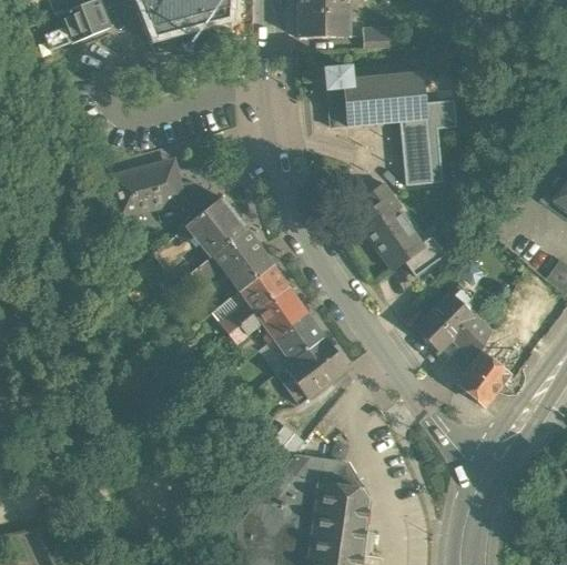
[(53,6),(50,0),(32,0),(22,3),(26,14),(53,6)]
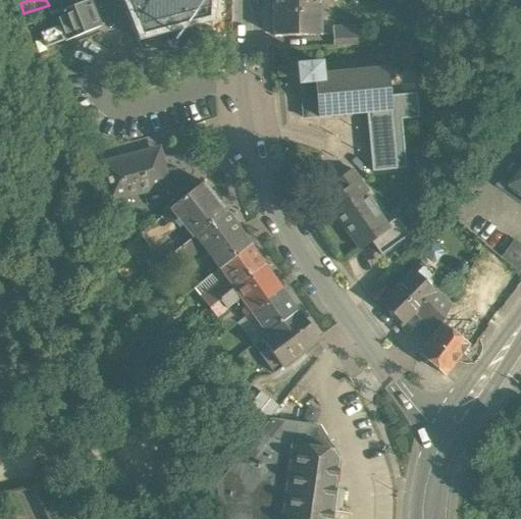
[(85,0),(57,10),(65,34),(67,37),(100,23),(91,0),(85,0)]
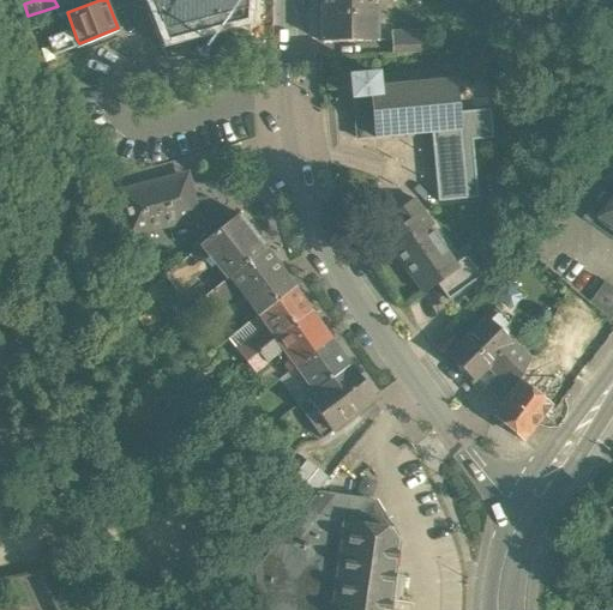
[(152,0),(170,38),(250,17),(248,0),(152,0)]
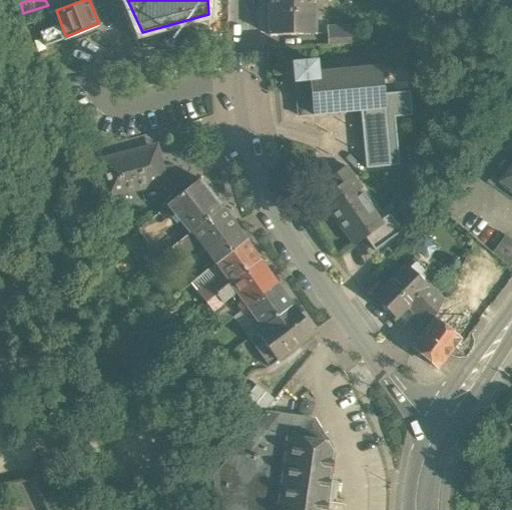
[(268,0),(269,32),(315,32),(314,0),(268,0)]
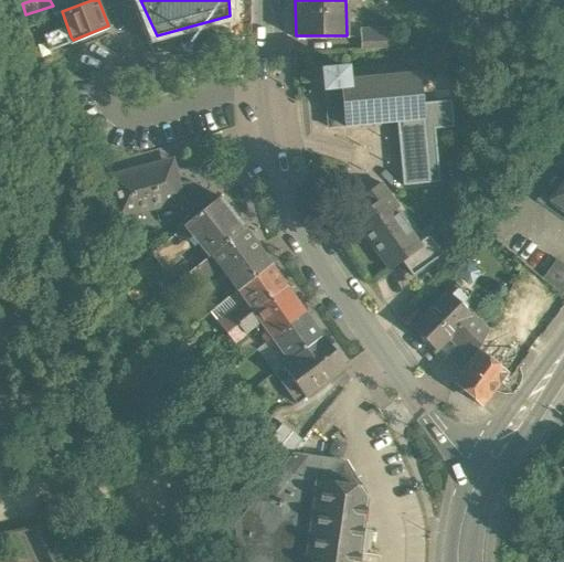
[(71,36),(62,11),(40,20),(49,44),(71,36)]
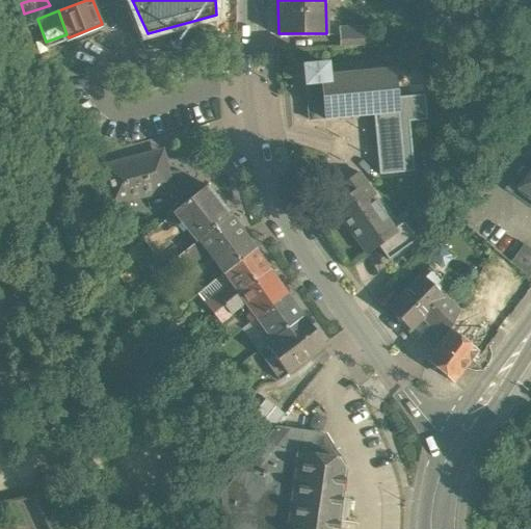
[(364,30),(349,30),(349,24),(339,24),(340,44),(365,43),(364,30)]
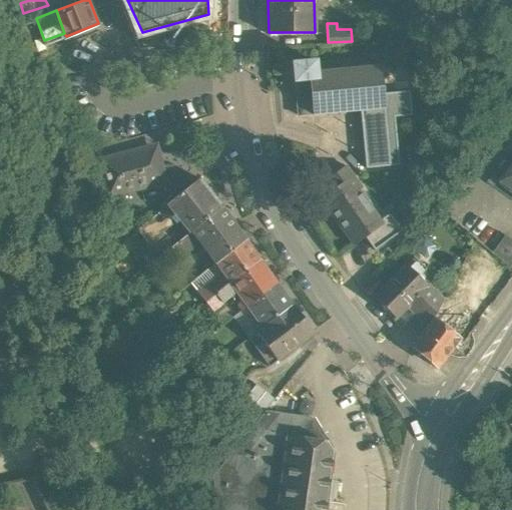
[(368,56),(316,61),(316,60),(294,62),(295,80),(298,114),(360,108),(373,107),(374,116),(395,114),(411,112),(409,90),(384,92),(381,64),(369,65),(368,56)]
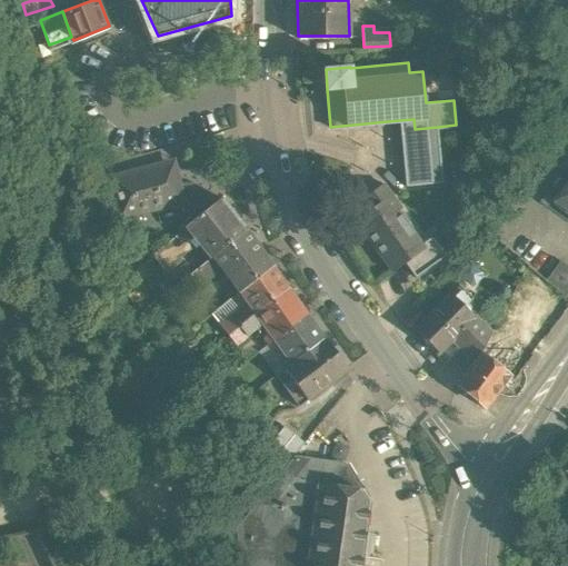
[(414,119),(399,120),(405,186),(444,182),(438,127),(415,129),(414,119)]
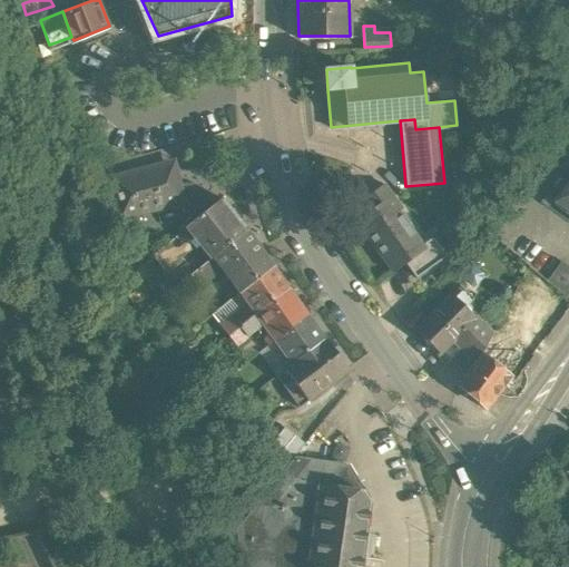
[(175,158),(137,167),(111,173),(121,216),(185,201),(186,206),(204,191),(199,186),(193,183),(186,183),(183,184),(176,157),(175,157),(175,158)]
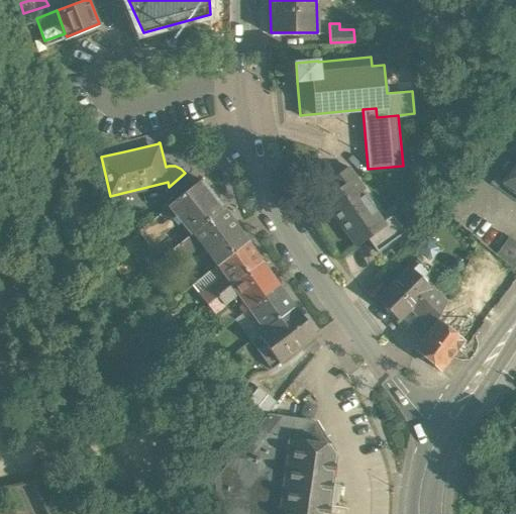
[(515,162),(509,157),(497,172),(505,178),(503,181),(515,190),(515,162)]
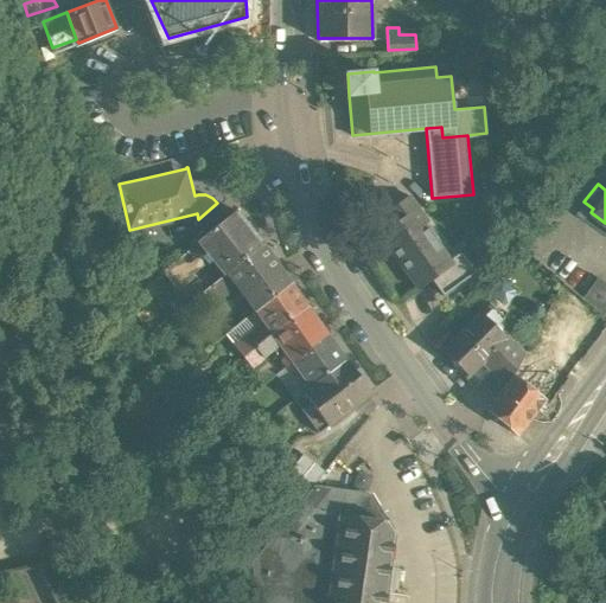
[(428,219),(409,193),(386,211),(394,223),(381,232),(420,287),(434,277),(445,293),(476,271),(461,251),(451,260),(425,223),(428,219)]
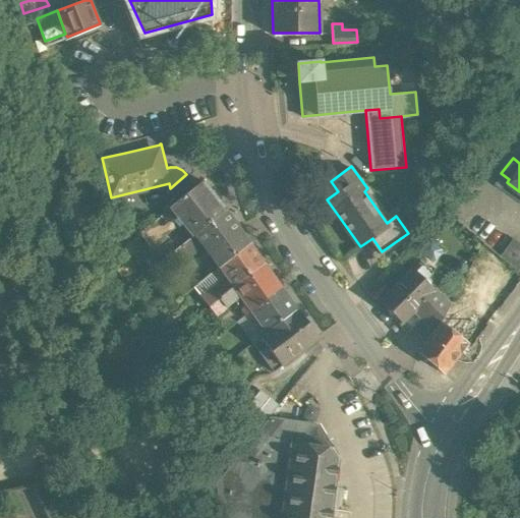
[(196,185),(187,174),(186,174),(170,188),(178,198),(196,185)]
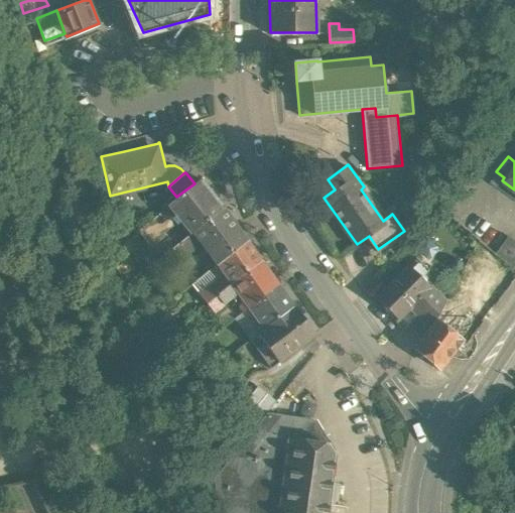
[(225,206),(202,176),(176,197),(169,204),(170,205),(140,228),(152,244),(167,232),(165,230),(180,218),(191,232),(225,206)]
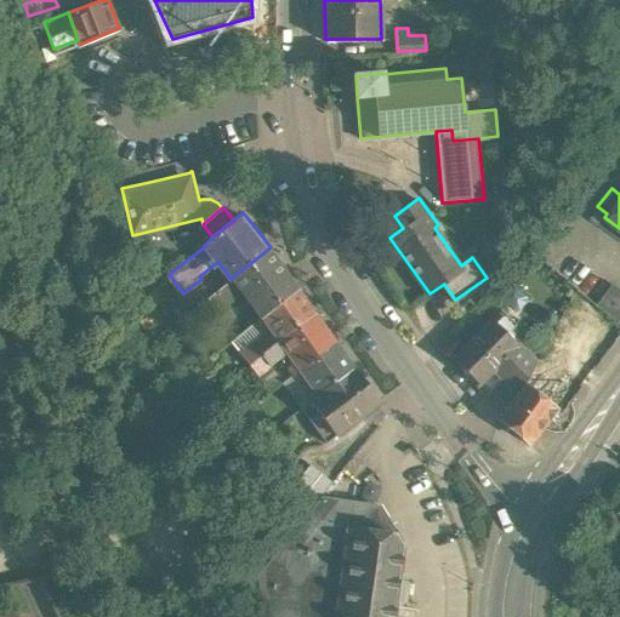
[(231,279),(210,296),(219,308),(243,289),(262,315),(299,286),(271,247),(231,279)]
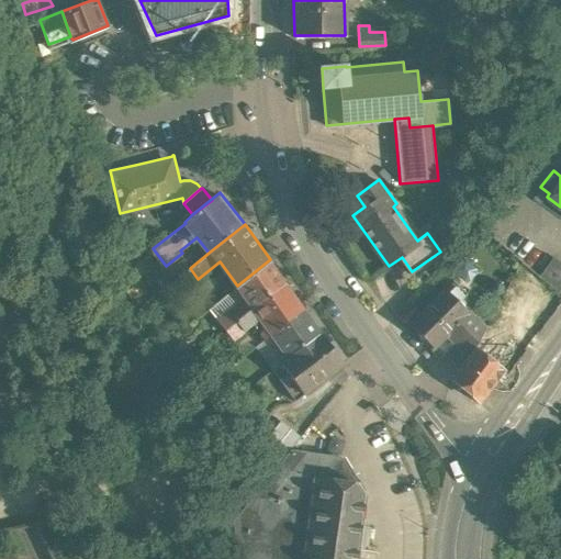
[(560,259),(554,255),(540,275),(560,292),(560,259)]
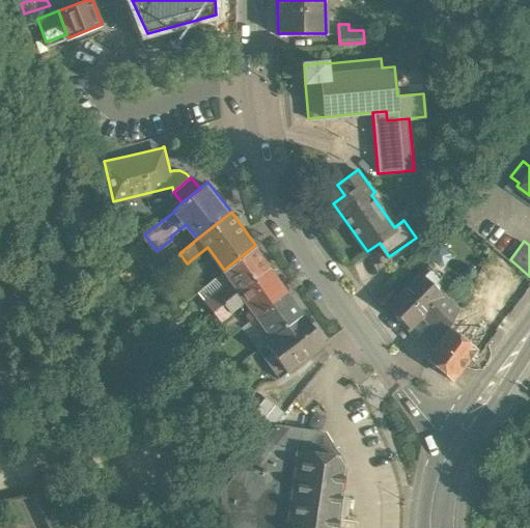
[(255,245),(224,270),(232,281),(220,289),(206,300),(214,310),(224,302),(270,267),(255,245)]
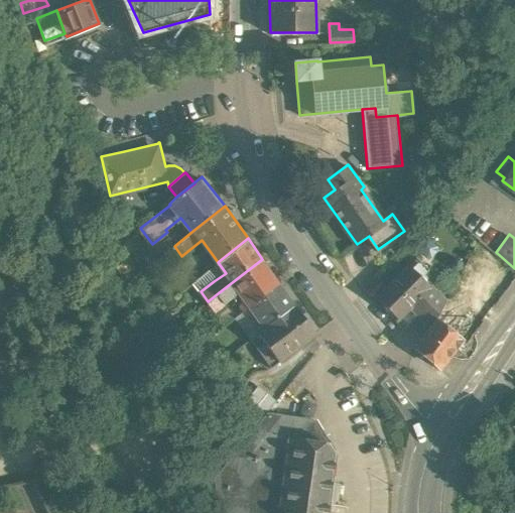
[(262,259),(218,293),(225,302),(236,294),(239,290),(246,299),(241,303),(245,308),(250,305),(279,282),(262,259)]
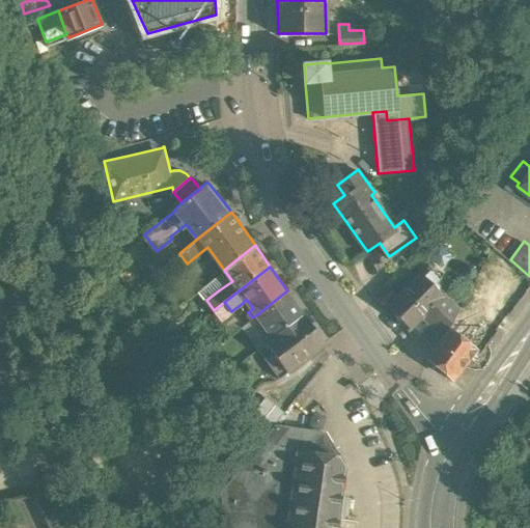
[(232,281),(224,270),(198,290),(206,300),(220,289),(232,281)]
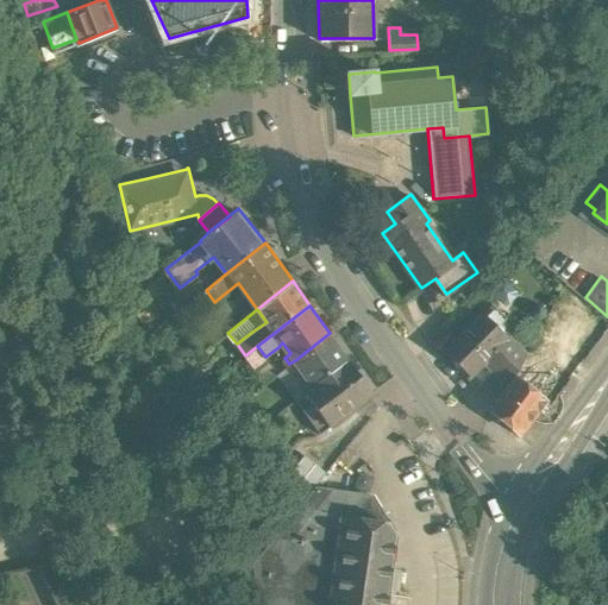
[(528,352),(509,334),(507,335),(483,312),(445,350),(471,376),(484,363),(508,386),(515,376),(522,363),(528,352)]
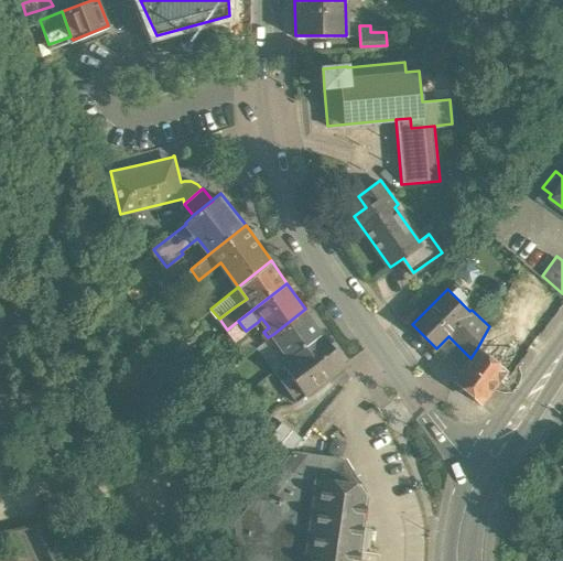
[(305,309),(273,334),(280,344),(273,347),(283,362),(323,333),(305,309)]
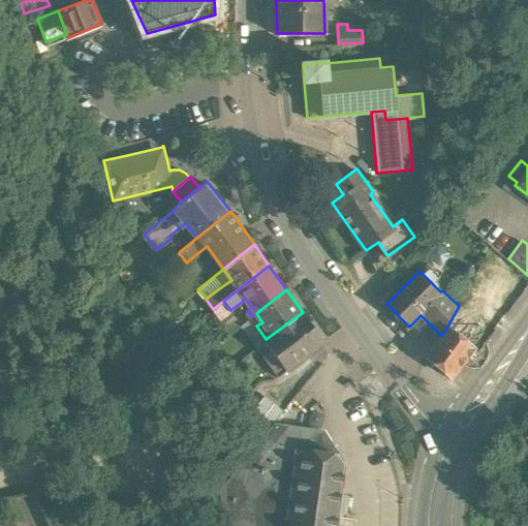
[(223,301),(213,309),(220,318),(230,310),(223,301)]
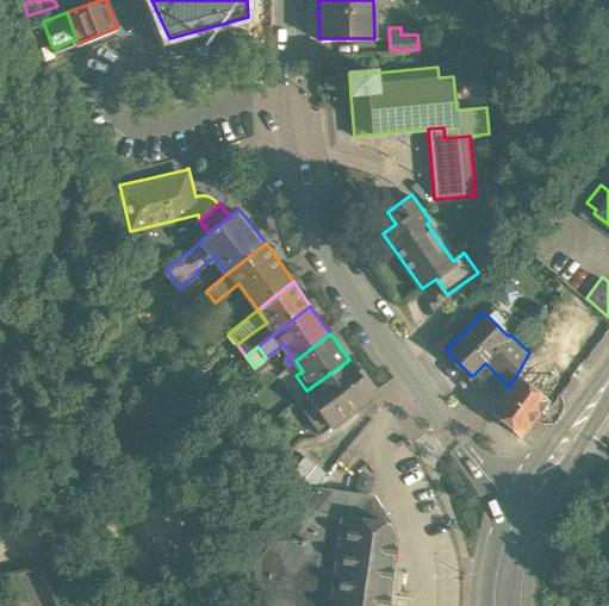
[(306,391),(297,399),(321,432),(330,425),(331,426),(373,394),(349,360),(306,391)]
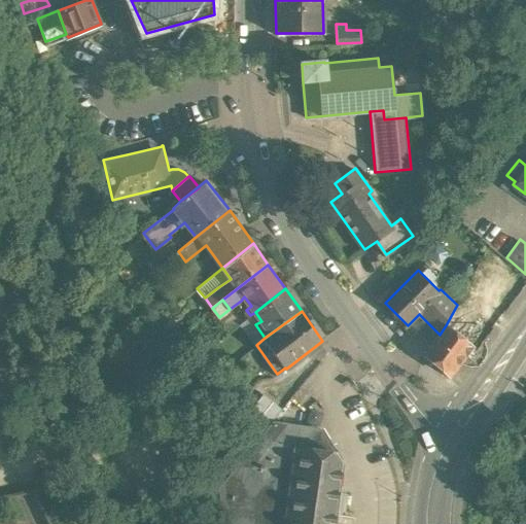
[(452,314),(446,325),(440,335),(424,354),(435,363),(435,364),(450,376),(465,355),(472,346),(459,336),(468,326),(452,314)]
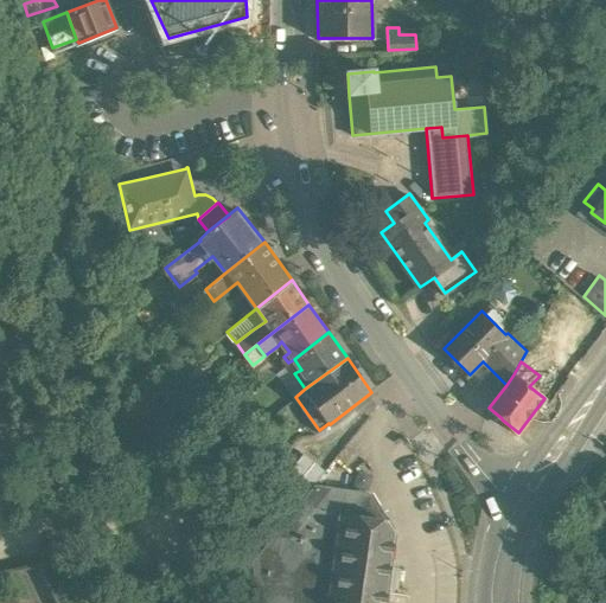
[(316,482),(252,560),(260,602),(326,602),(339,514),(387,520),(368,491),(316,482)]
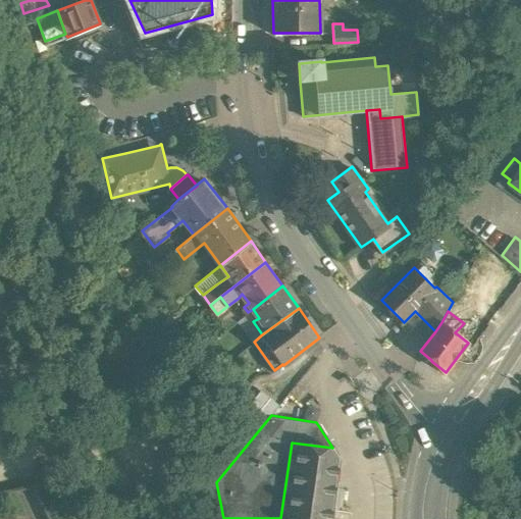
[(332,448),(292,443),(280,518),(329,518),(339,459),(332,448)]
